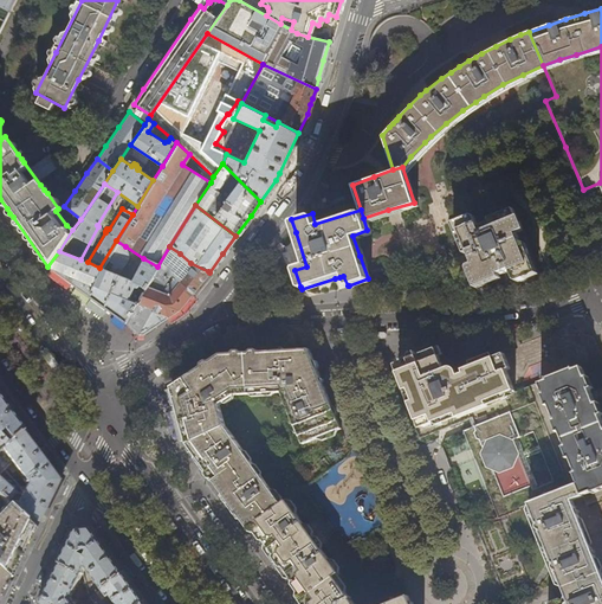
[(533,271),(516,229),(519,229),(520,227),(520,226),(522,224),(520,223),(516,210),(478,223),(477,220),(473,210),(465,213),(454,217),(468,252),(472,261),(470,261),(467,262),(467,264),(470,274),(473,282),(509,268),(513,276),(515,277),(516,278),(518,278),(519,278),(533,271)]
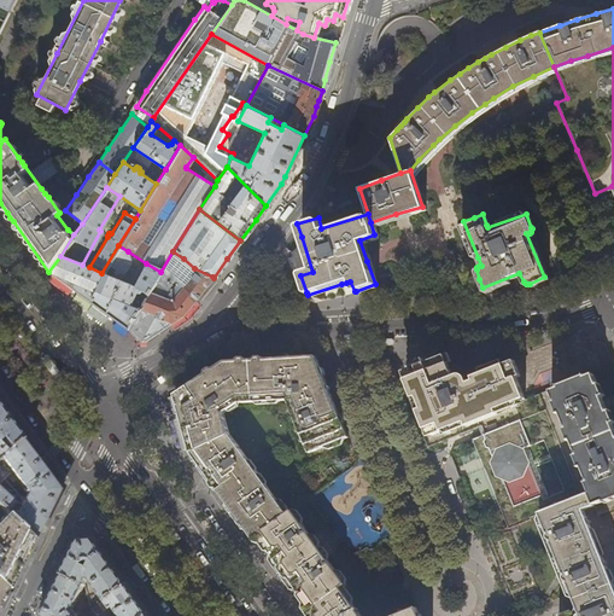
[(313,272),(302,237),(298,237),(291,248),(288,248),(287,249),(288,254),(284,255),(286,261),(287,261),(290,267),(291,266),(293,272),(294,272),(297,277),(300,275),(313,272)]
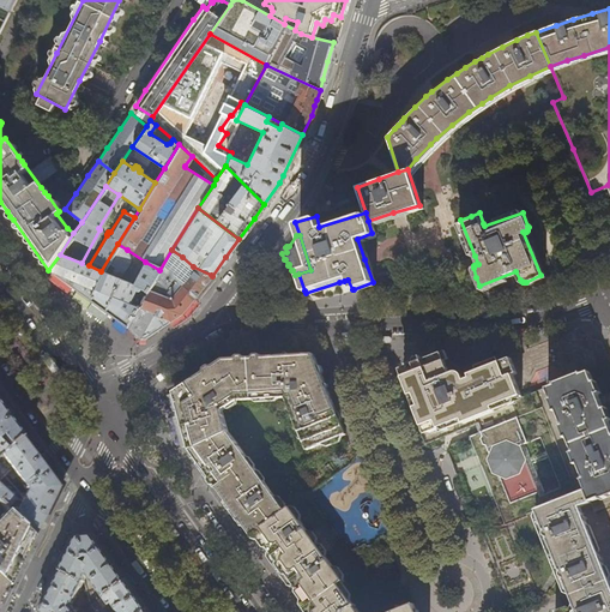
[(101,271),(118,277),(128,259),(127,250),(118,244),(101,271)]
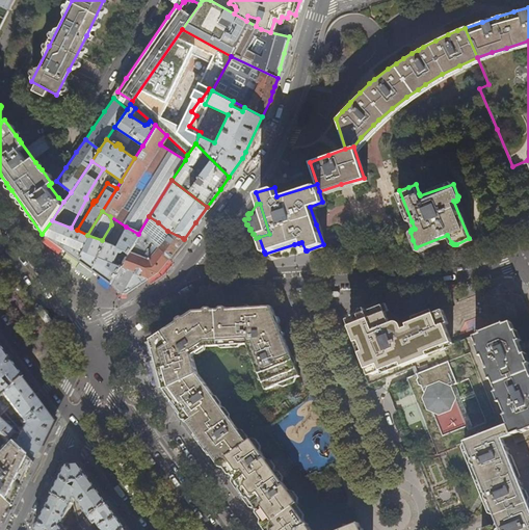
[(133,242),(140,247),(147,239),(158,222),(149,216),(138,234),(133,242)]
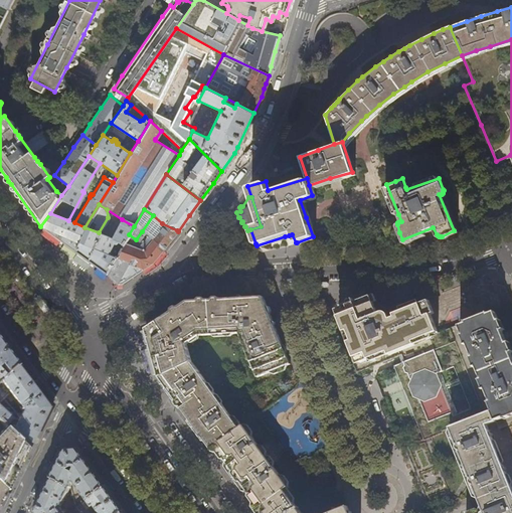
[(74,222),(68,220),(50,213),(40,226),(59,239),(75,251),(84,227),(74,222)]
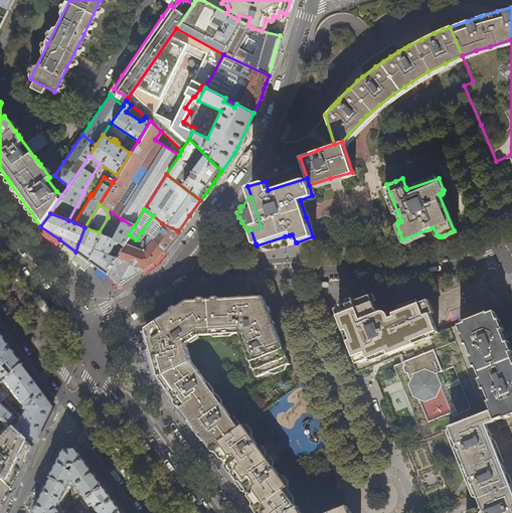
[(122,219),(113,238),(124,242),(129,234),(134,226),(122,219)]
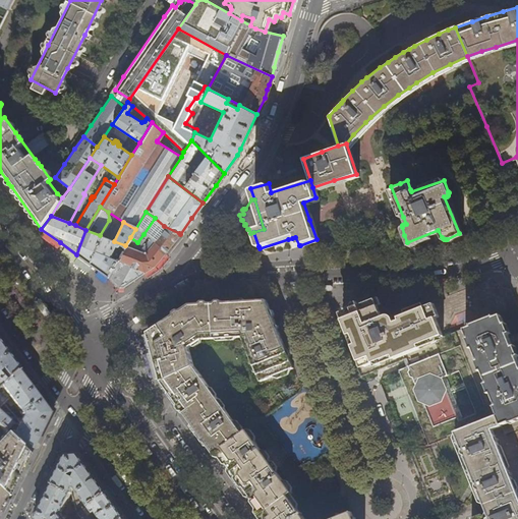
[(164,226),(152,241),(164,251),(165,250),(179,233),(164,226)]
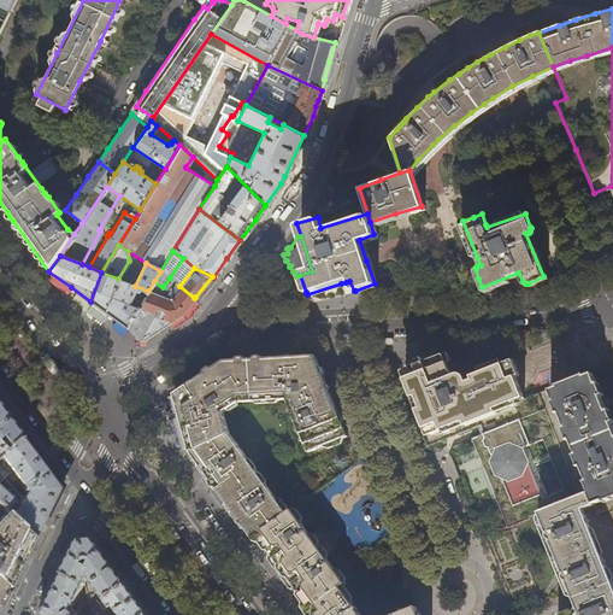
[(135,286),(118,279),(101,273),(90,302),(108,316),(125,328),(148,291),(135,286)]
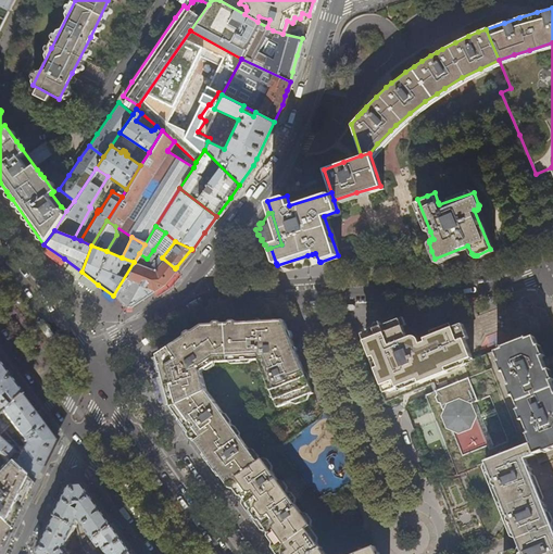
[(175,268),(162,257),(153,269),(134,262),(113,296),(123,304),(124,305),(128,305),(153,289),(158,286),(163,282),(175,268)]
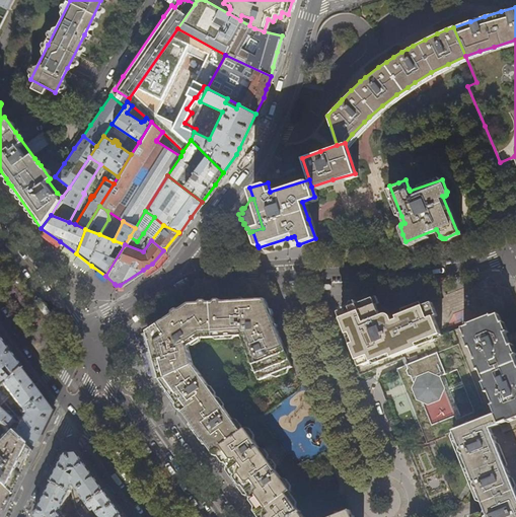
[(397,349),(439,333),(432,315),(427,302),(415,307),(415,305),(401,310),(402,312),(394,315),(396,318),(390,320),(391,321),(389,322),(390,324),(388,325),(387,326),(386,325),(384,324),(383,323),(382,323),(378,315),(379,315),(371,296),(339,309),(344,320),(361,364),(397,349)]
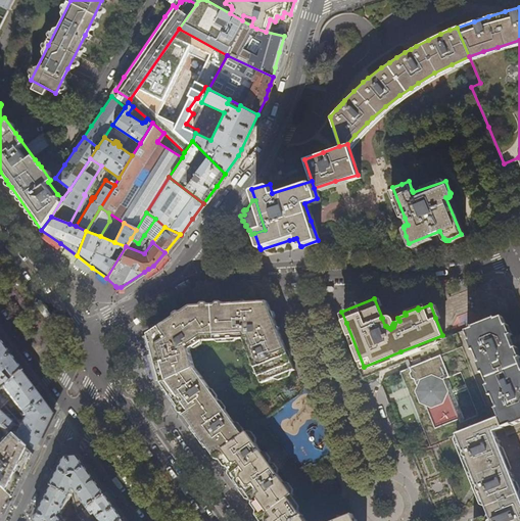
[(292,368),(287,357),(288,353),(287,349),(285,348),(274,321),(266,299),(231,301),(188,304),(160,322),(145,332),(149,348),(158,381),(179,408),(194,430),(196,433),(211,454),(215,452),(240,433),(192,366),(188,347),(200,339),(241,336),(258,381),(292,368)]
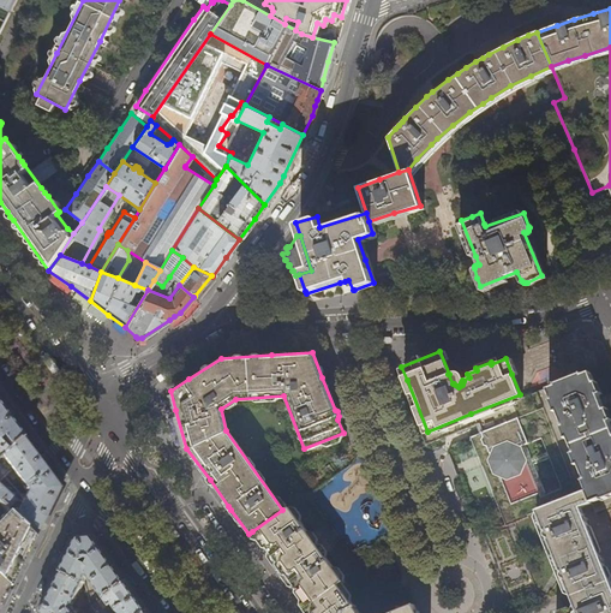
[(549,402),(545,403),(550,414),(553,412),(559,427),(557,429),(561,440),(564,439),(571,454),(568,456),(573,466),(576,465),(581,477),(577,478),(582,491),(587,500),(598,495),(599,498),(610,493),(610,433),(605,418),(607,417),(603,406),(600,408),(599,404),(597,400),(595,397),(594,392),(597,391),(592,380),(589,381),(586,370),(580,373),(579,370),(552,381),(553,384),(543,388),(549,402)]
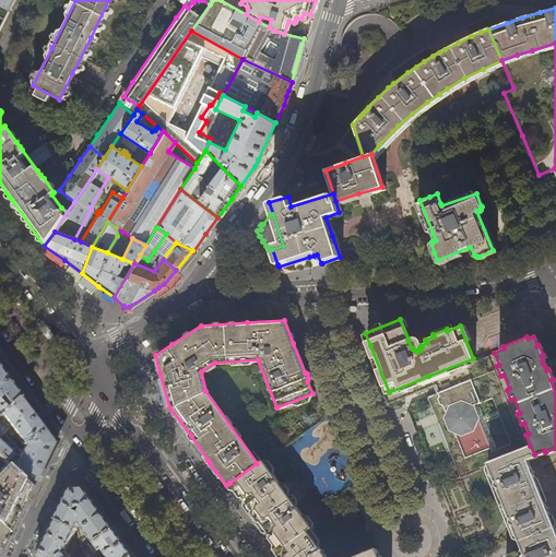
[(451,449),(449,451),(451,457),(454,458),(456,462),(454,464),(457,470),(460,471),(460,473),(463,472),(485,463),(523,449),(492,368),(434,391),(428,393),(435,411),(437,414),(439,419),(440,422),(439,425),(441,430),(444,430),(446,436),(445,438),(447,443),(449,445),(451,449)]
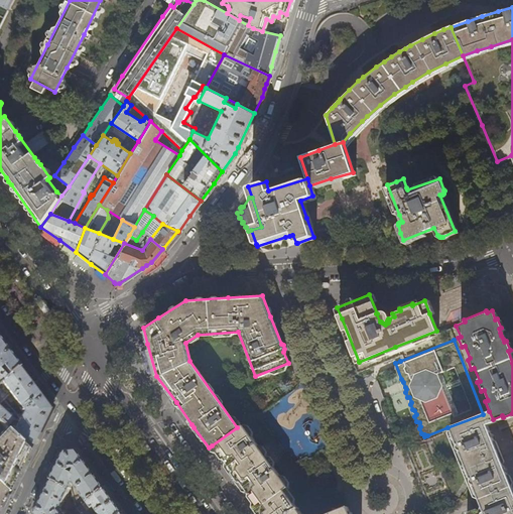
[(1,346),(0,344),(0,376),(5,371),(15,364),(1,346)]
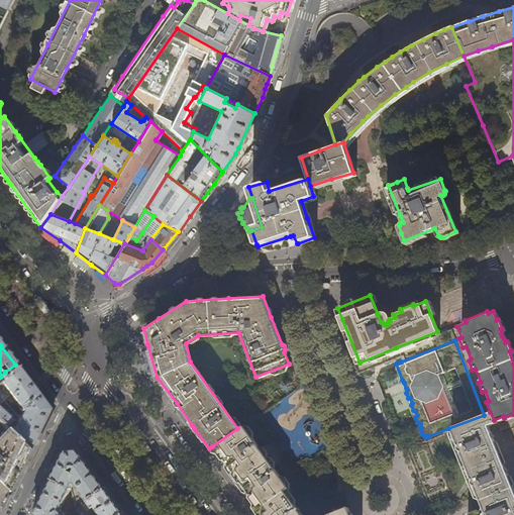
[(0,424),(26,449),(35,430),(46,407),(26,381),(15,365),(5,372),(0,377),(0,424)]
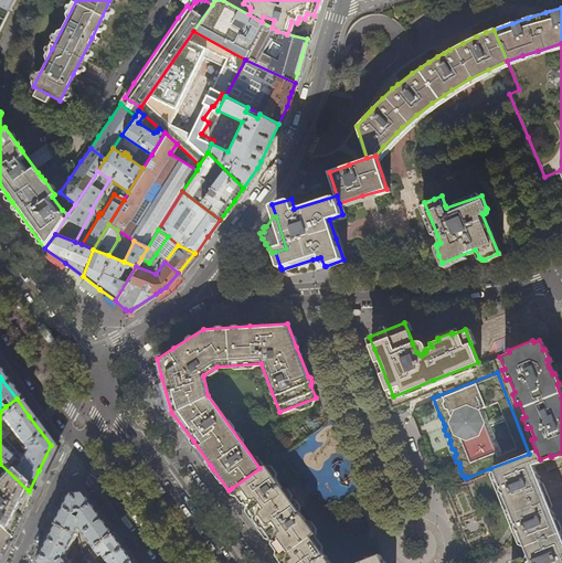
[(540,459),(536,450),(532,452),(529,454),(490,468),(512,520),(520,541),(526,553),(526,555),(525,559),(521,558),(510,561),(509,562),(561,562),(561,540),(560,535),(551,513),(536,477),(530,464),(532,463),(536,461),(540,459)]
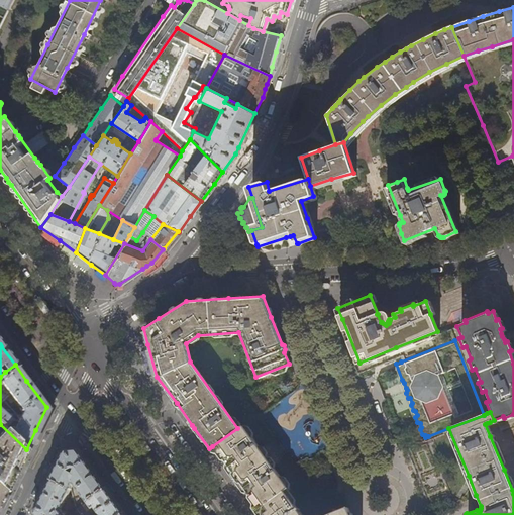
[(0,486),(5,491),(7,487),(11,479),(26,449),(0,424),(0,486)]
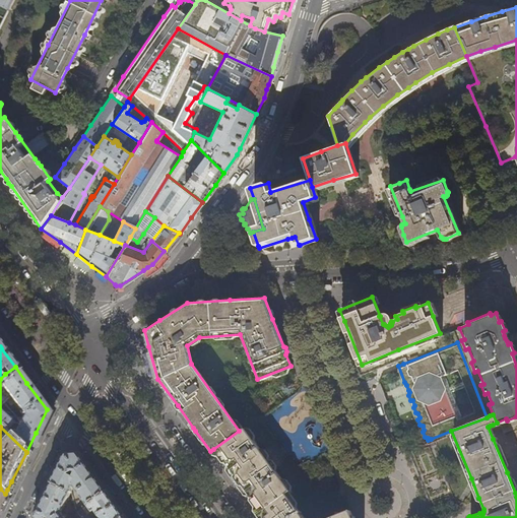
[(289,490),(243,428),(239,431),(213,449),(235,478),(239,486),(258,512),(255,514),(258,517),(351,517),(348,509),(324,517),(303,517),(285,493),(289,490)]
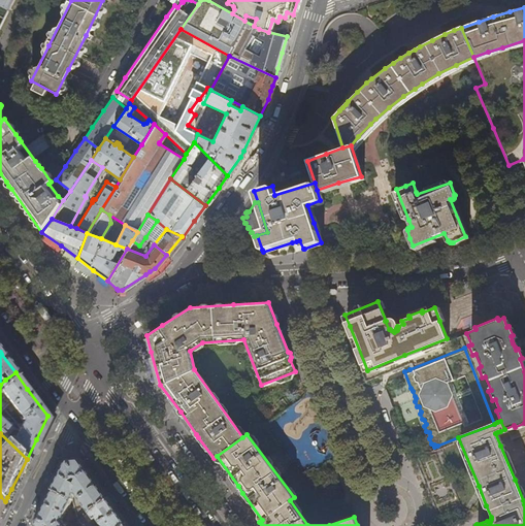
[(58,471),(50,488),(69,497),(72,491),(87,511),(106,497),(87,469),(77,457),(71,457),(64,458),(58,471)]
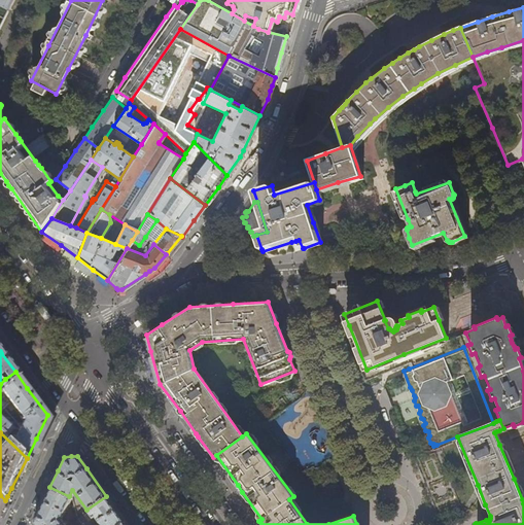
[(69,496),(49,487),(41,503),(32,521),(35,524),(64,524),(65,524),(59,517),(69,496)]
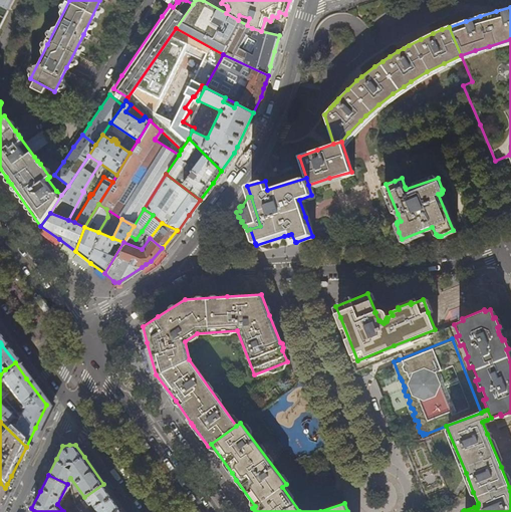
[(109,493),(103,484),(84,497),(77,502),(82,508),(88,503),(89,504),(91,503),(97,511),(96,511),(69,511),(67,509),(63,511),(62,511),(115,511),(121,508),(109,493)]
